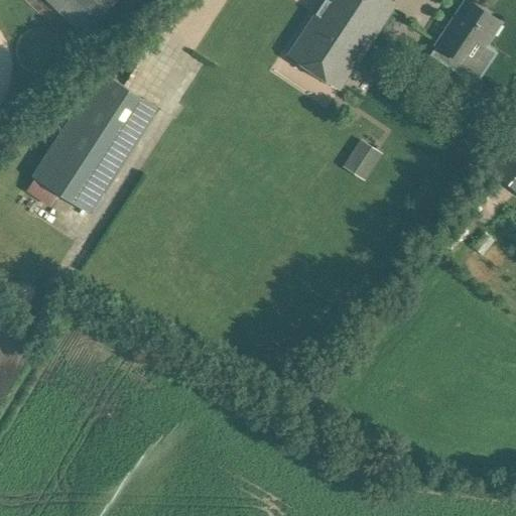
[(39,0),(79,38),(115,2),(112,0),(39,0)]
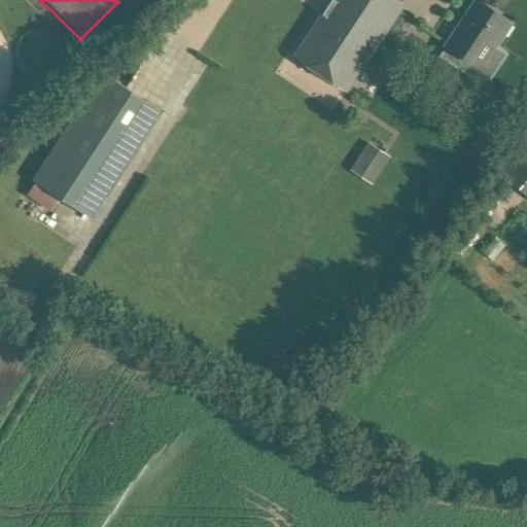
[(397,0),(332,0),(295,56),(347,91),(405,4),(397,0)]
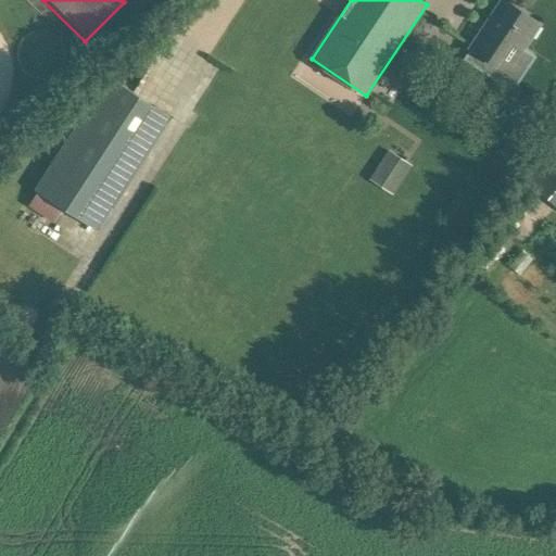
[(540,24),(504,0),(502,0),(470,48),(471,48),(464,60),(512,91),(534,57),(523,49),(540,24)]
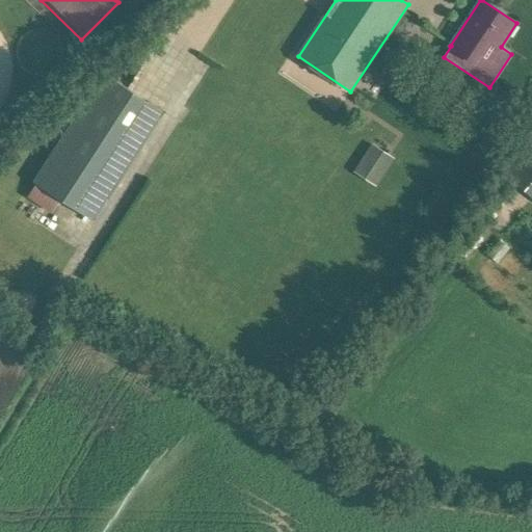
[(35,182),(91,219),(162,110),(106,74),(35,182)]
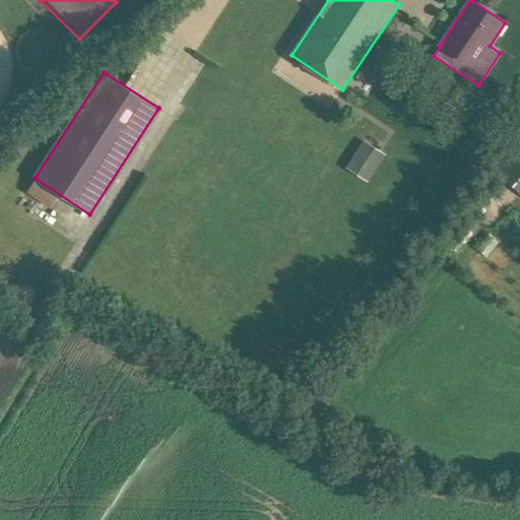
[(519,135),(491,169),(519,193),(519,135)]
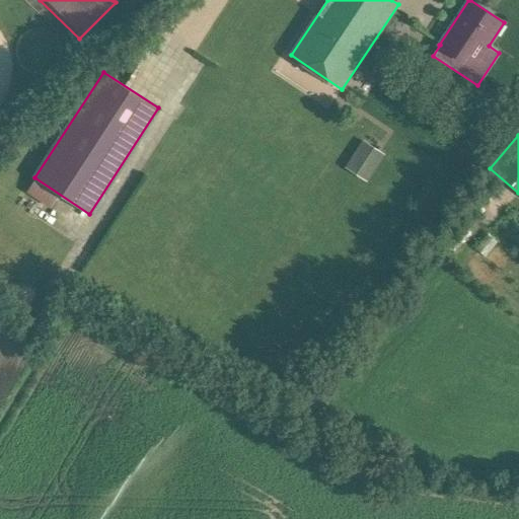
[(344,168),(364,182),(381,155),(361,142),(344,168)]
